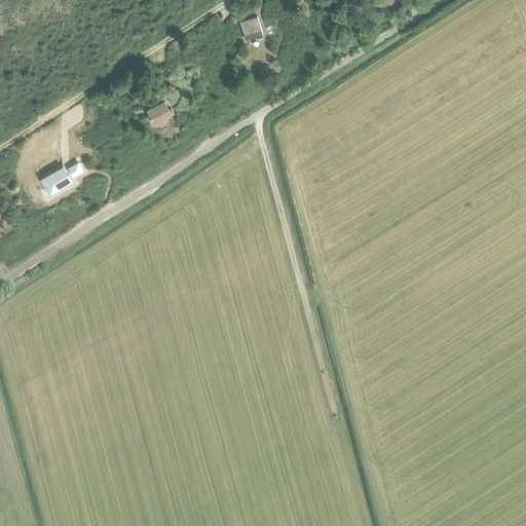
[(239,22),(246,39),(262,34),(257,15),(239,22)]
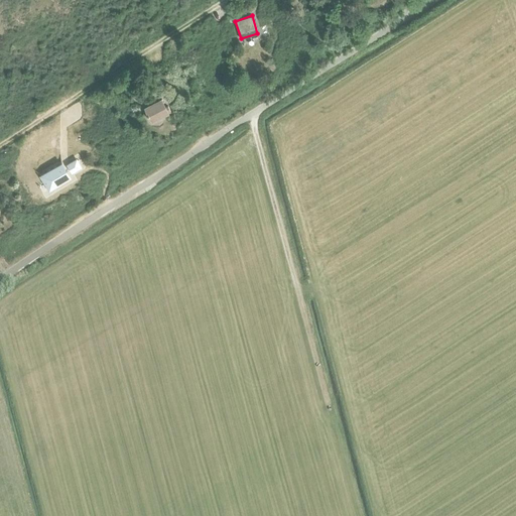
[(145,108),(148,116),(149,115),(152,121),(161,117),(160,115),(167,111),(161,100),(145,108)]
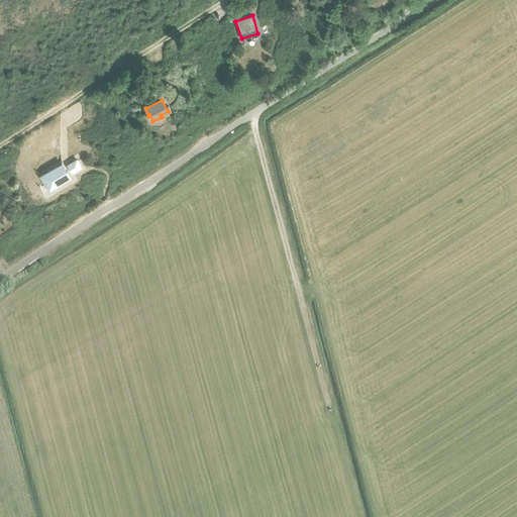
[(82,122),(74,124),(75,131),(83,130),(82,122)]
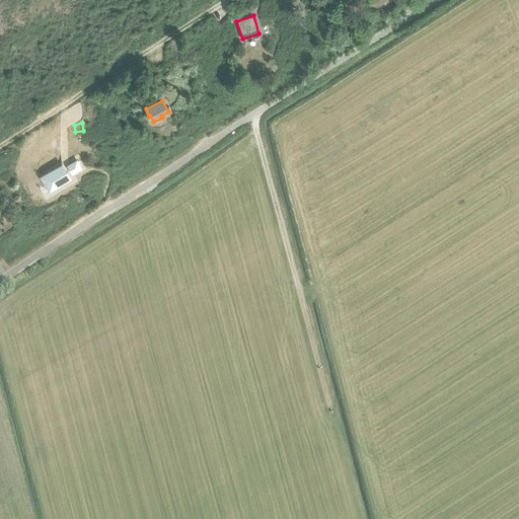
[(77,157),(66,163),(71,172),(82,166),(77,157)]
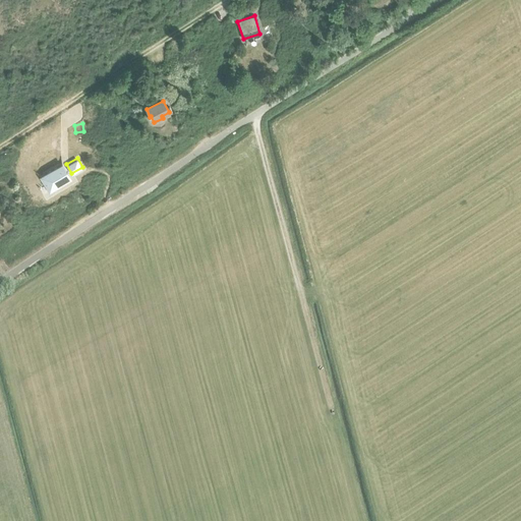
[(63,163),(42,175),(50,190),(71,178),(63,163)]
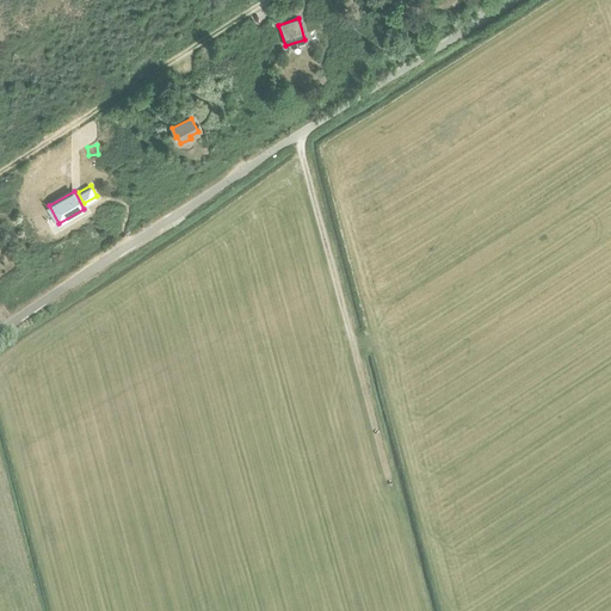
All buildings are outlined.
